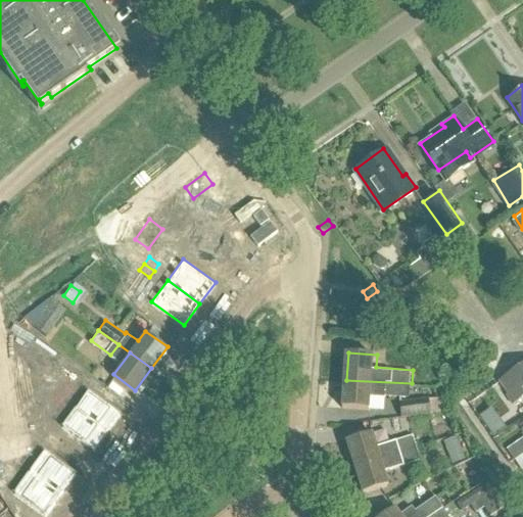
[(522,393),(522,361),(500,378),(508,390),(506,391),(513,401),(522,393)]
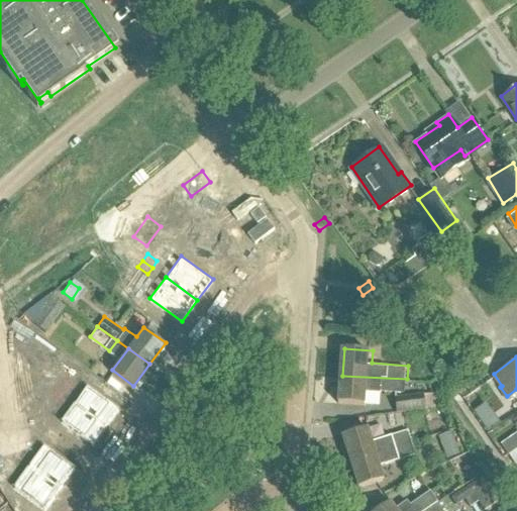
[(340,403),(369,405),(370,390),(383,391),(383,388),(412,390),(412,380),(407,379),(342,376),(340,403)]
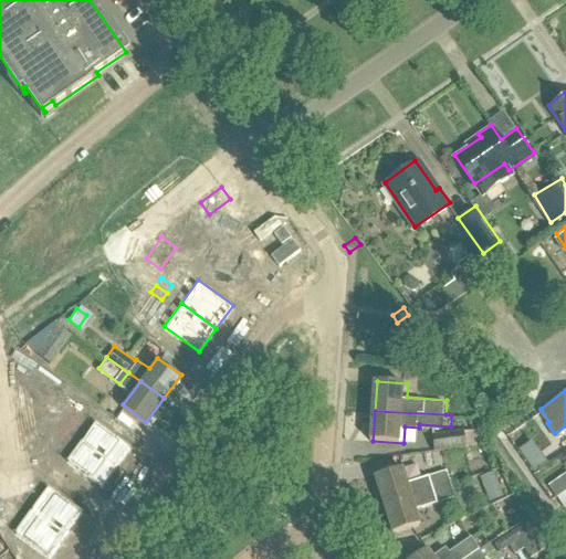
[(56,421),(66,430),(72,422),(62,414),(56,421)]
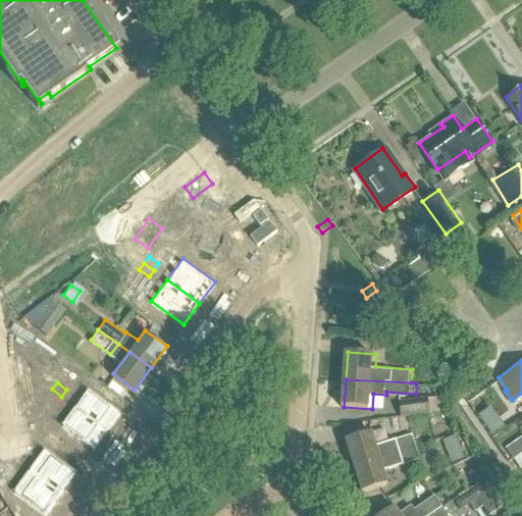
[(89,388),(74,406),(107,429),(120,411),(89,388)]
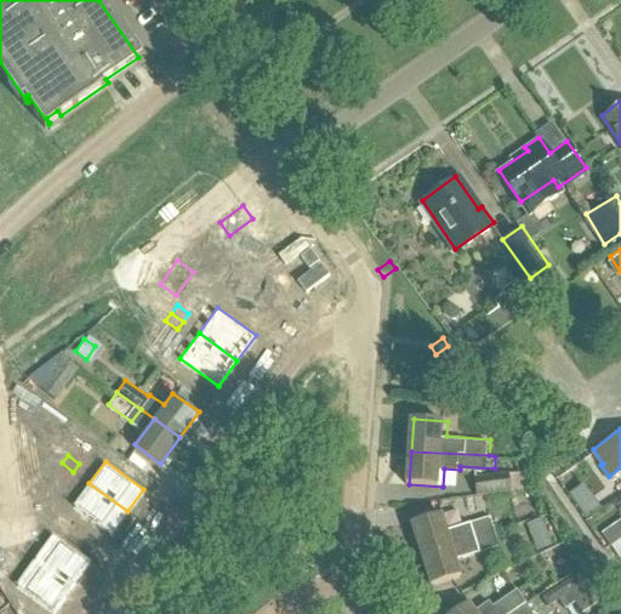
[(68,479),(73,472),(62,462),(56,471),(68,479)]
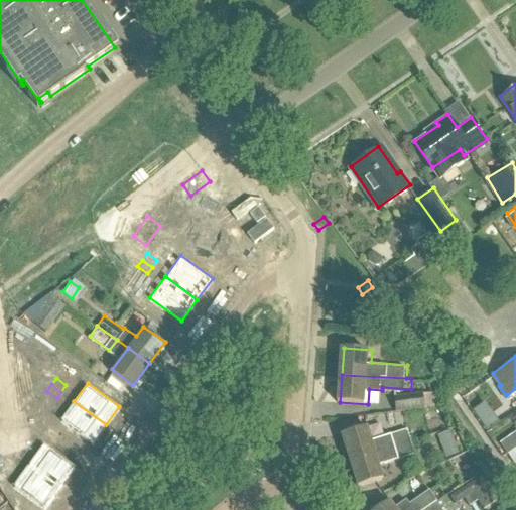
[(392,394),(394,409),(423,406),(421,391),(392,394)]
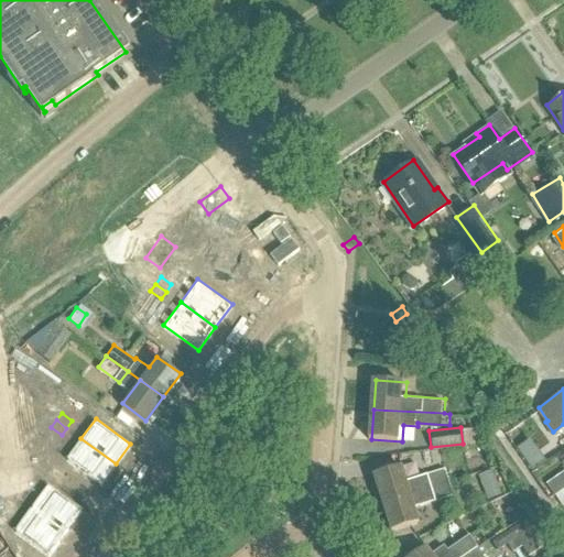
[(517,444),(532,466),(546,457),(530,434),(517,444)]
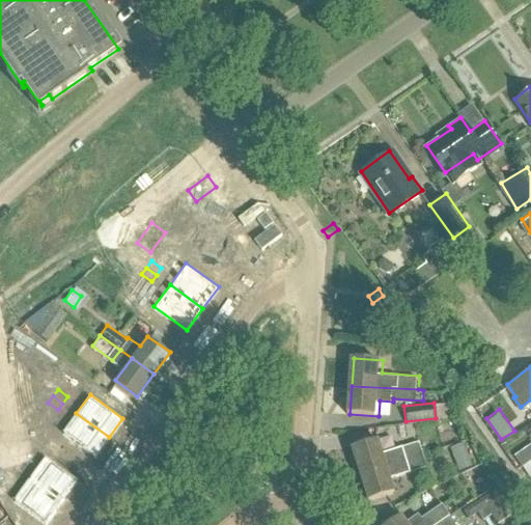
[(95,456),(109,437),(76,413),(62,432),(95,456)]
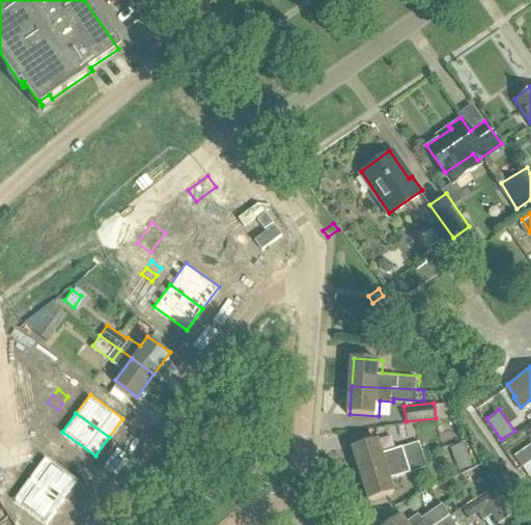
[(389,435),(351,446),(359,472),(397,461),(389,435)]
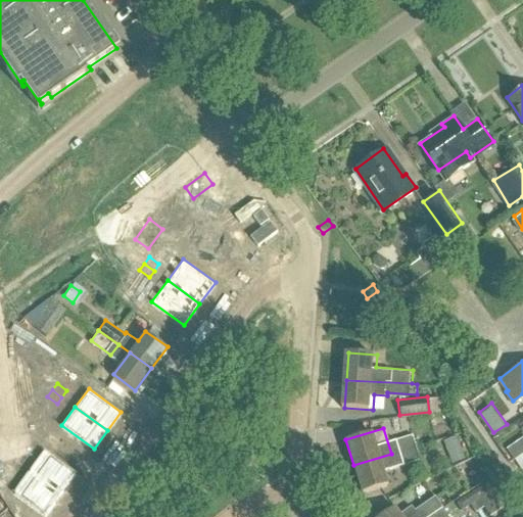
[(417,437),(405,440),(407,449),(419,444),(417,437)]
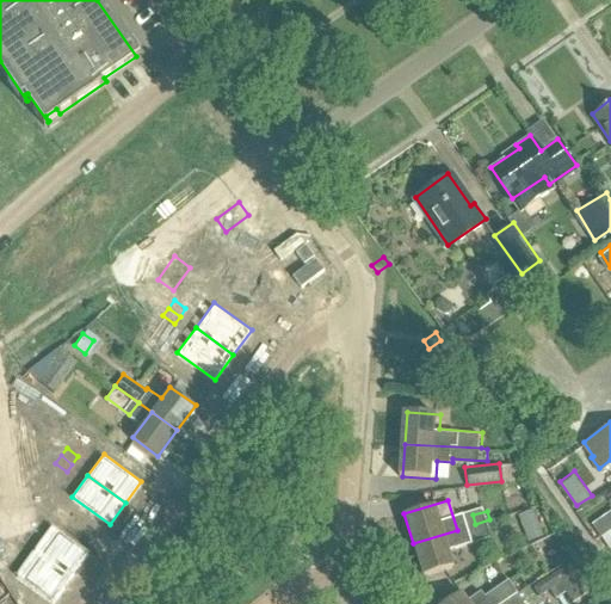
[(0,521),(6,528),(8,531),(16,524),(6,513),(0,518),(0,521)]
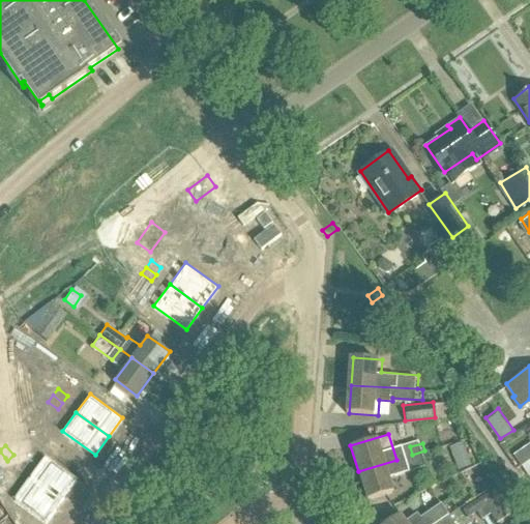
[(523,446),(513,453),(521,463),(529,456),(523,446)]
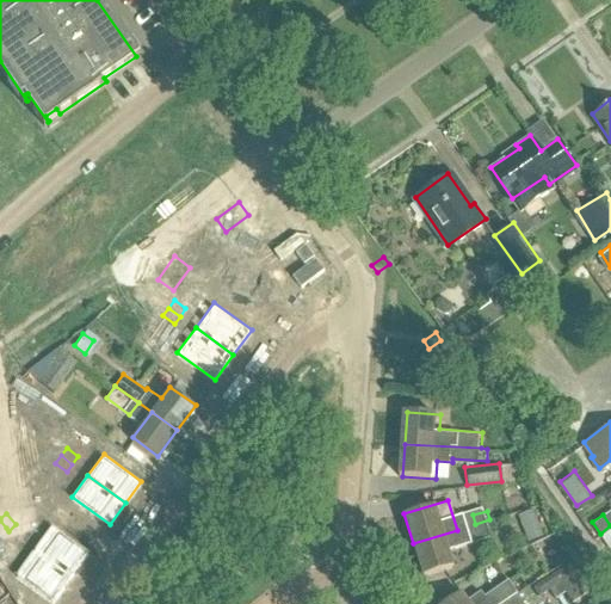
[(489,519),(475,524),(479,534),(492,529),(489,519)]
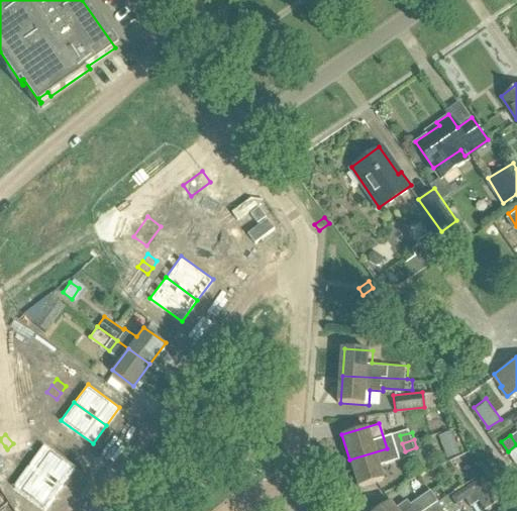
[(44,443),(28,465),(61,488),(76,467),(44,443)]
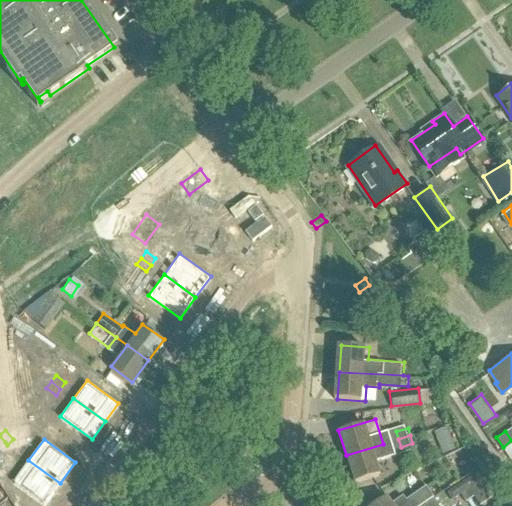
[(383,444),(346,455),(353,480),(391,469),(383,444)]
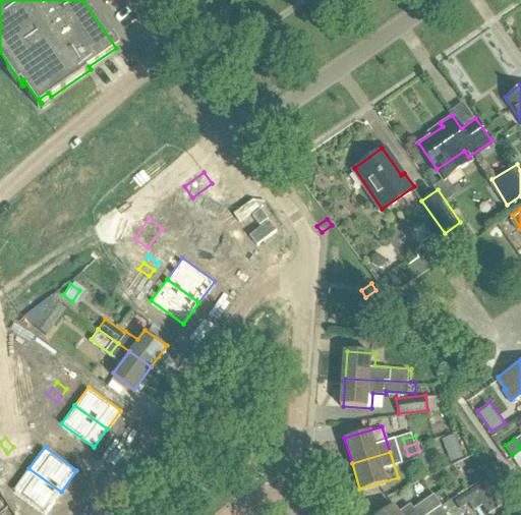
[(45,513),(61,492),(29,468),(13,490),(45,513)]
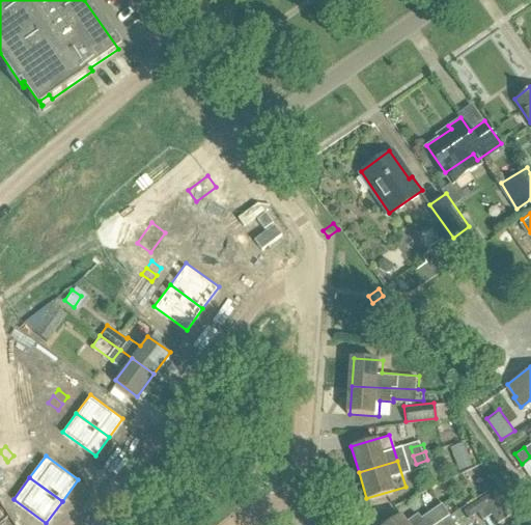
[(495,488),(464,508),(469,516),(485,504),(497,522),(511,513),(495,488)]
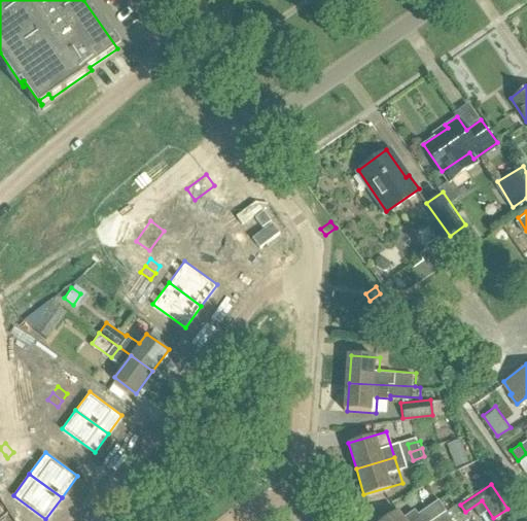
[(0,516),(11,507),(1,494),(0,495),(0,516)]
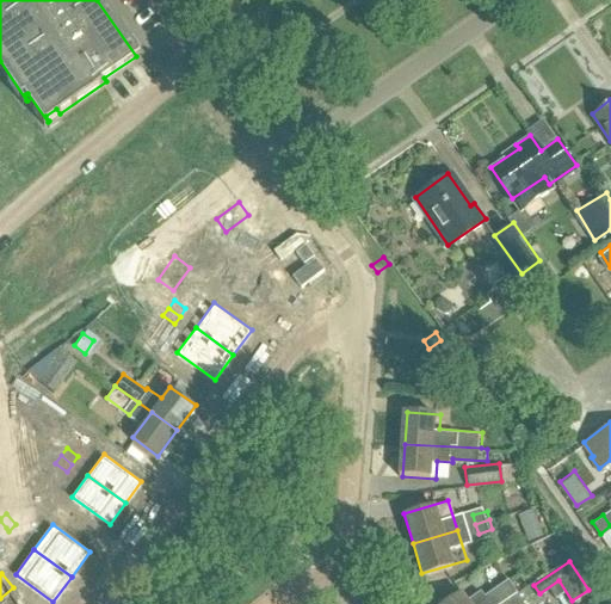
[(442,603),(497,603),(517,591),(507,579),(483,596),(480,590),(467,599),(461,591),(442,603)]
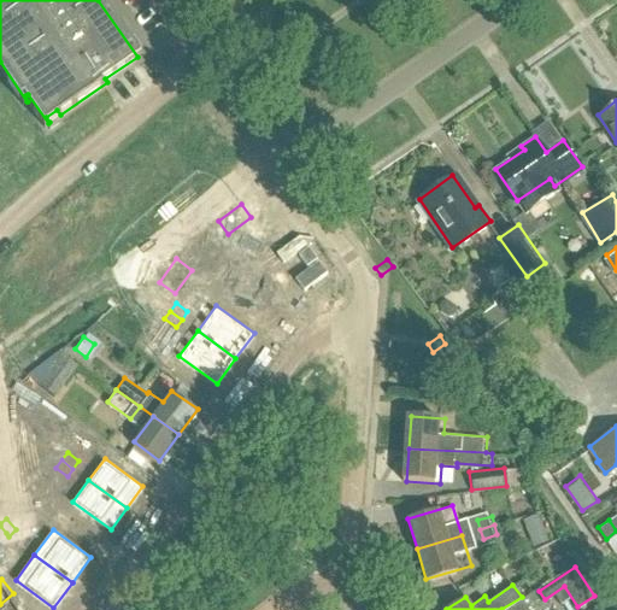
[(501,609),(529,609),(530,609),(522,597),(501,609)]
